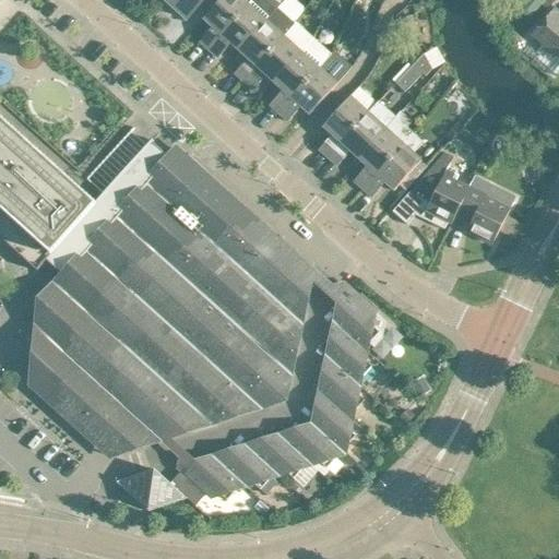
[(165,0),(188,20),(204,0),(165,0)]
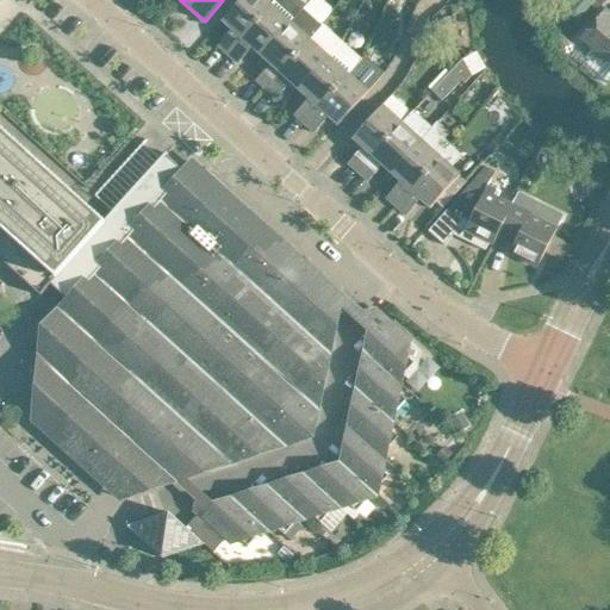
[(218,47),(228,55),(277,0),(242,0),(223,22),(232,30),(218,47)]
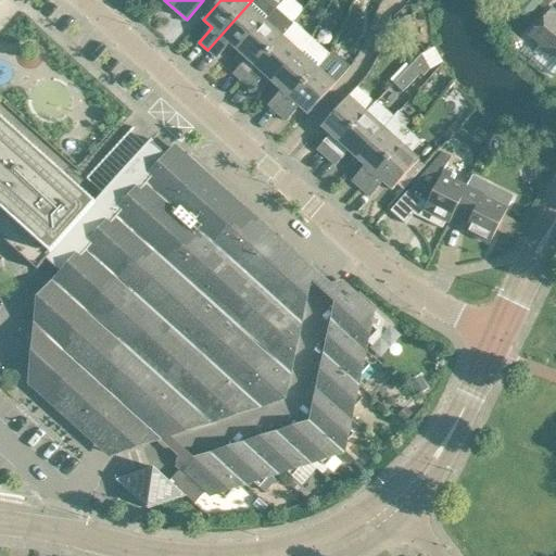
[(274,0),(252,0),(207,50),(217,59),(229,43),(238,51),(277,9),(279,5),(274,0)]
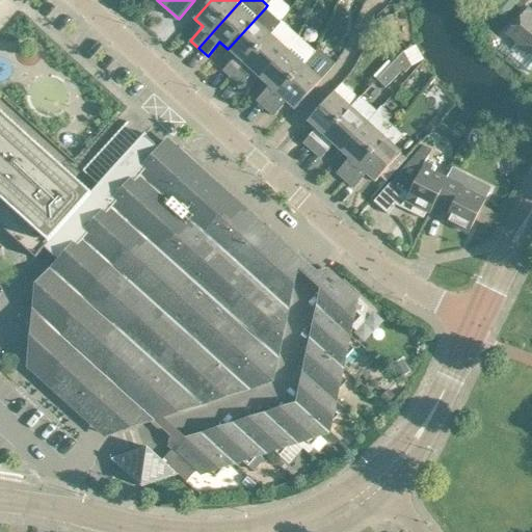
[(223,70),(232,78),(276,29),(281,23),(265,8),(228,49),(236,56),(223,70)]
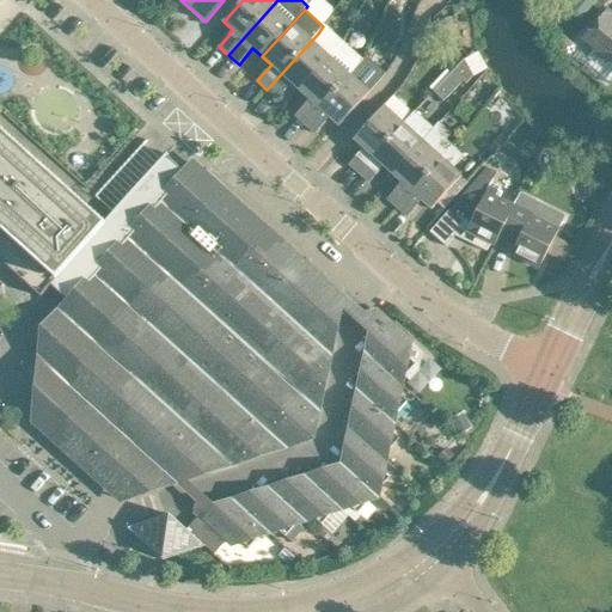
[(611,14),(609,12),(585,38),(595,49),(585,62),(610,84),(611,81),(611,14)]
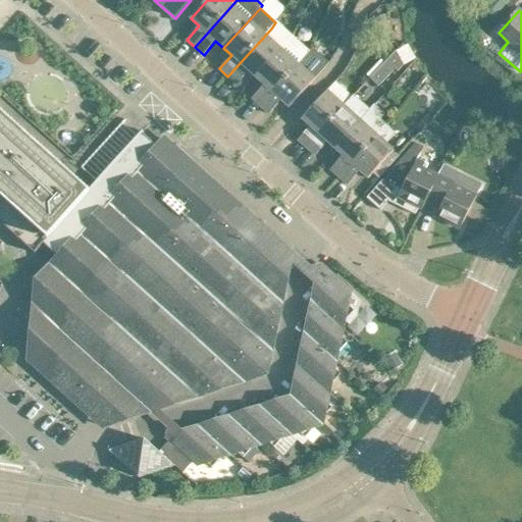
[(385,14),(371,19),(375,32),(390,25),(385,14)]
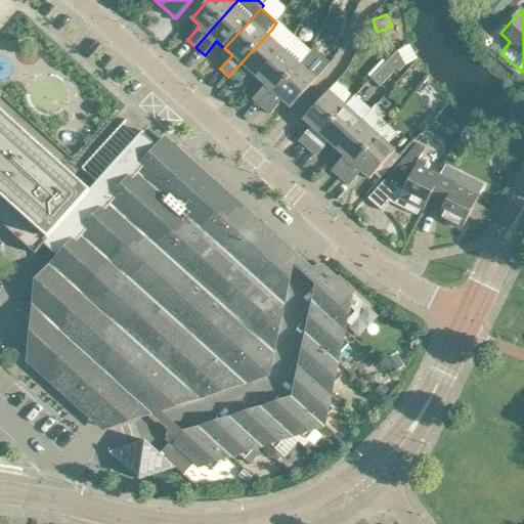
[(250,71),(257,78),(289,43),(293,36),(278,23),(277,24),(276,23),(272,29),(228,77),(237,85),(250,71)]
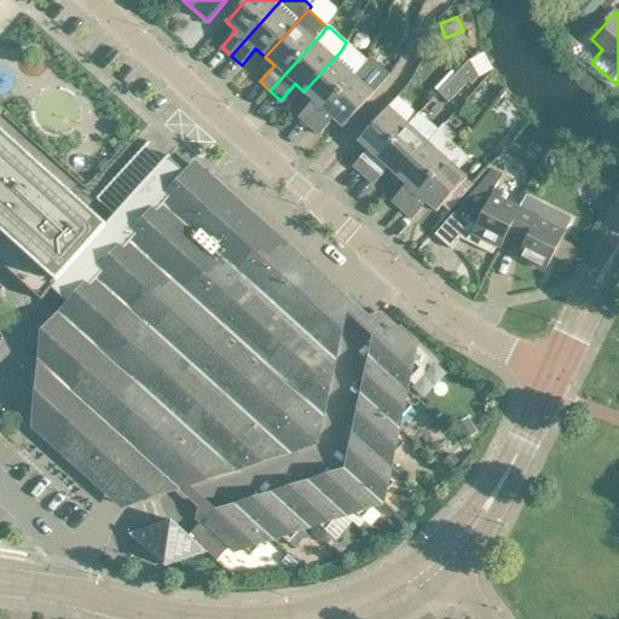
[(341,51),(304,92),(313,100),(299,116),(308,126),(353,76),(368,62),(348,44),(346,42),(341,51)]
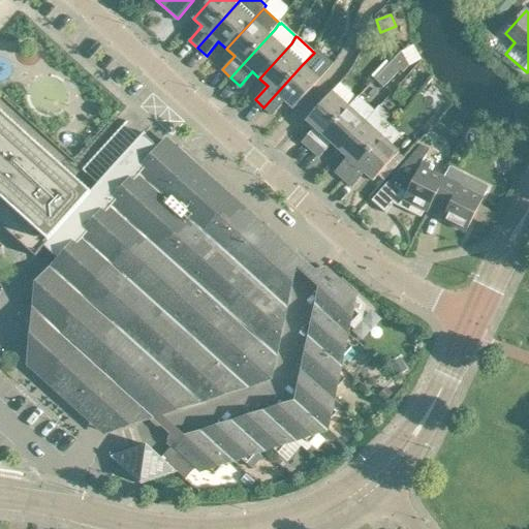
[(302,65),(263,107),(273,116),(285,101),(293,110),(318,81),(335,63),(317,49),(314,53),(302,65)]
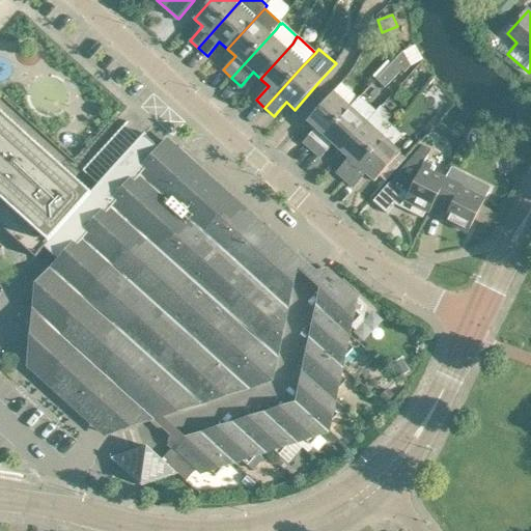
[(401,54),(374,81),(383,90),(400,72),(403,75),(410,68),(401,54)]
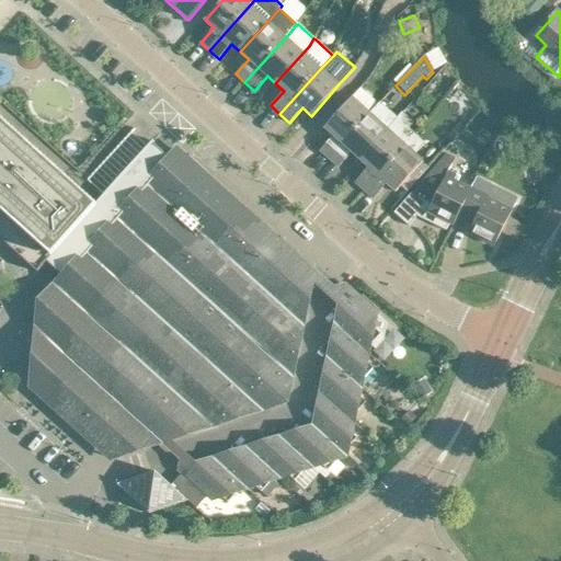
[(369,114),(352,98),(324,128),(333,136),(320,150),(329,159),(369,114)]
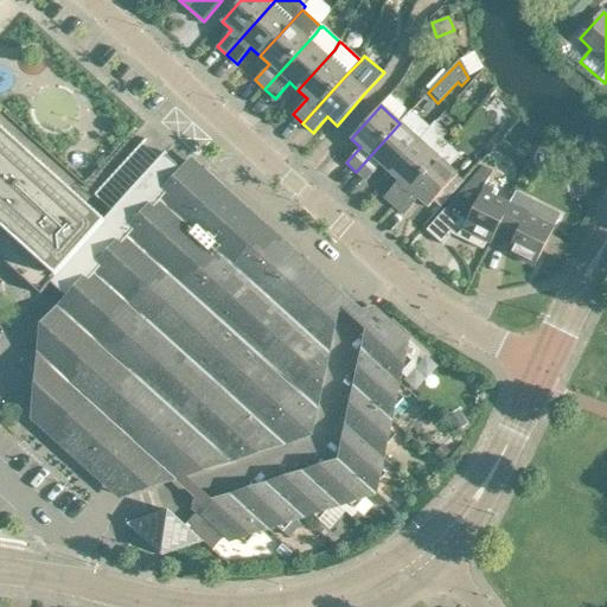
[(0,127),(0,112),(2,110),(0,108),(0,259),(40,294),(50,283),(51,283),(106,223),(103,221),(0,127)]
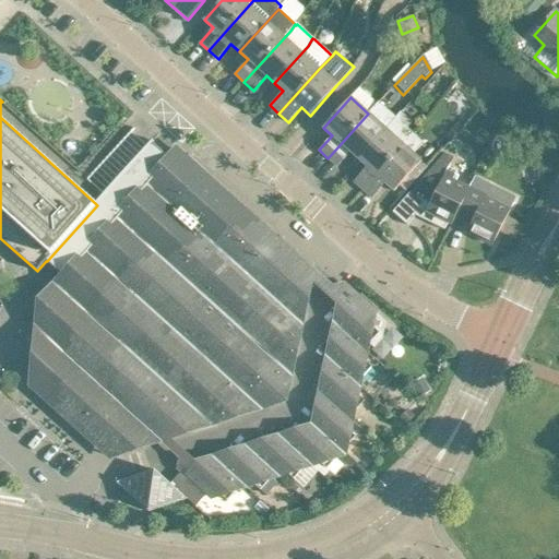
[(359,159),(385,129),(396,118),(378,103),(368,114),(328,158),(337,166),(351,152),(359,159)]
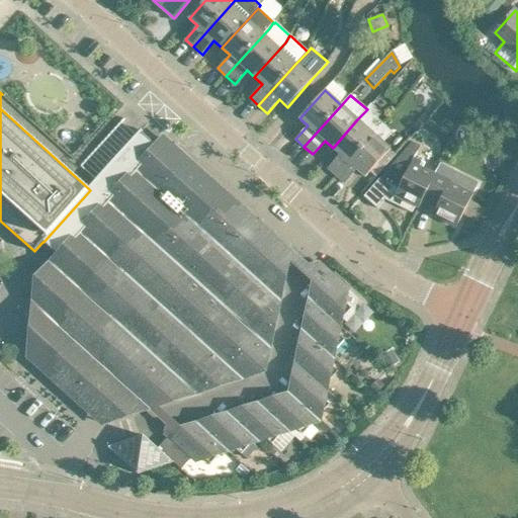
[(328,168),(336,176),(383,124),(376,118),(381,113),(371,104),(367,109),(357,119),(333,148),(340,155),(328,168)]
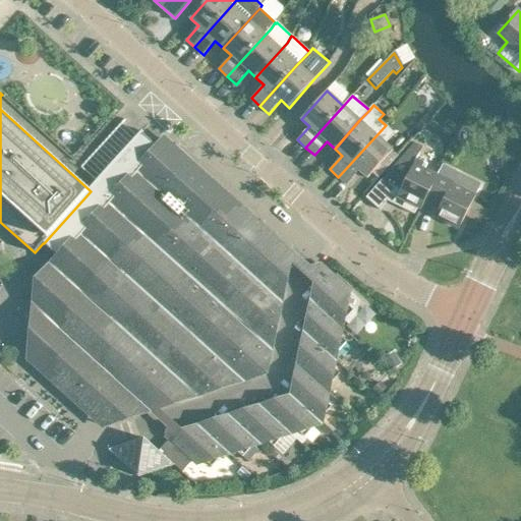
[(386,125),(338,177),(347,184),(359,171),(367,178),(393,151),(385,143),(395,133),(386,125)]
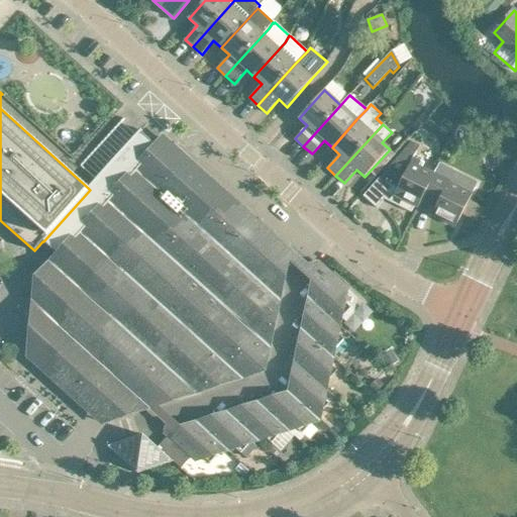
[(271,273),(265,275),(261,262),(266,260),(271,235),(164,138),(157,146),(141,133),(142,131),(140,129),(88,188),(90,190),(43,241),(58,255),(50,263),(42,355),(53,366),(104,411),(151,396),(156,378),(169,381),(168,387),(180,398),(264,371),(282,284),(271,273)]
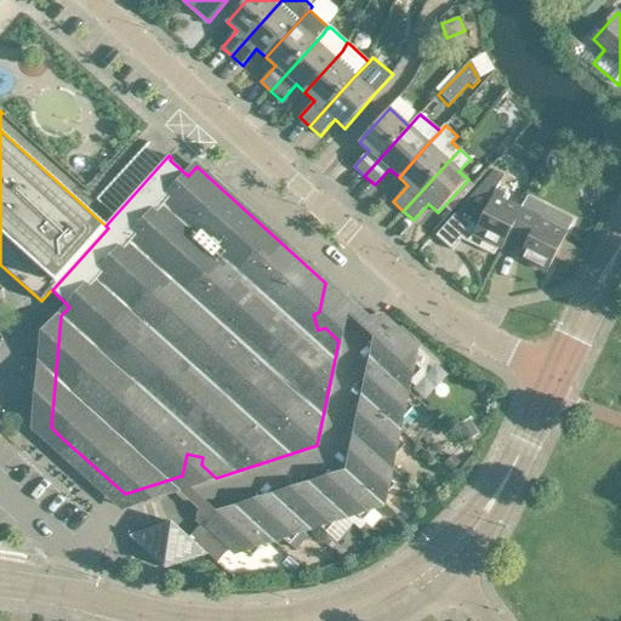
[(455,214),(436,235),(453,250),(465,235),(471,239),(468,243),(494,255),(497,248),(501,250),(507,238),(506,238),(520,209),(507,203),(511,195),(508,191),(499,186),(503,175),(494,170),(463,204),(459,216),(455,214)]
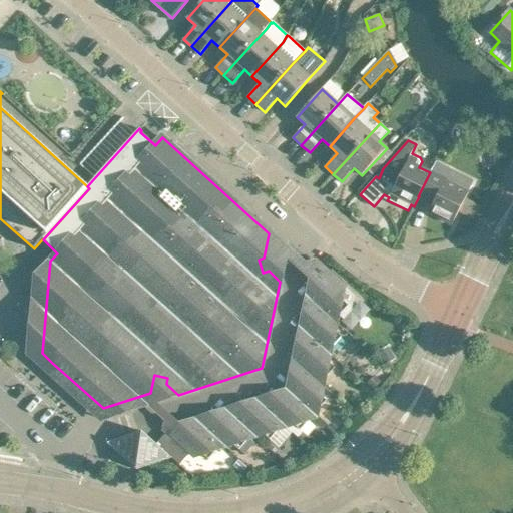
[(430,172),(418,196),(419,196),(433,203),(428,213),(452,224),(458,213),(465,198),(468,192),(474,179),(452,168),(449,175),(433,168),(430,172)]
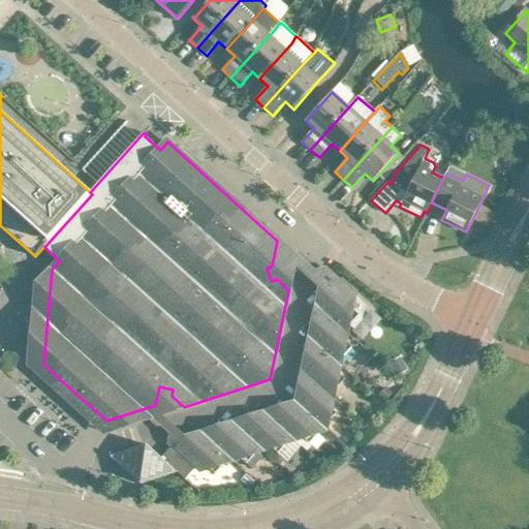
[(339,280),(325,269),(318,277),(331,288),(339,280)]
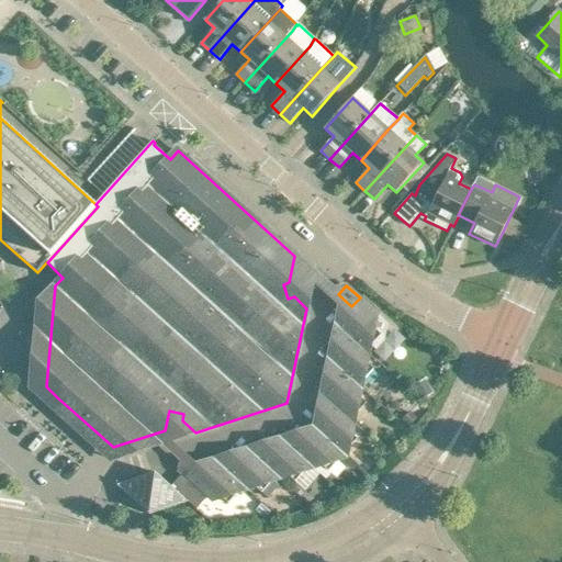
[(338,294),(334,299),(339,304),(335,324),(336,324),(369,353),(371,345),(377,350),(385,340),(389,324),(360,298),(351,306),(338,294)]
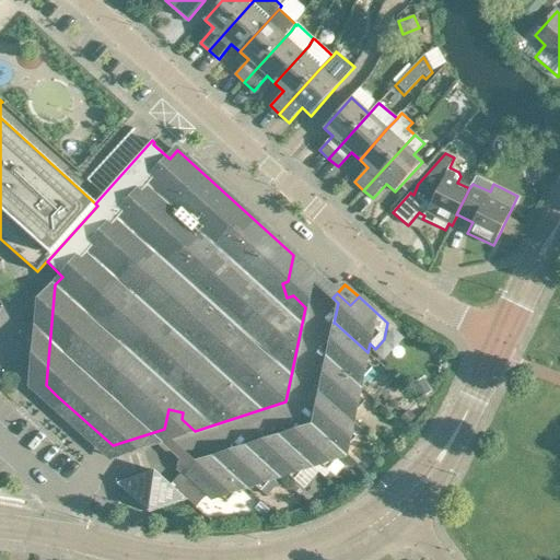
[(331,335),(327,357),(361,386),(363,374),(371,365),(366,361),(368,352),(335,323),(334,323),(327,330),(331,335)]
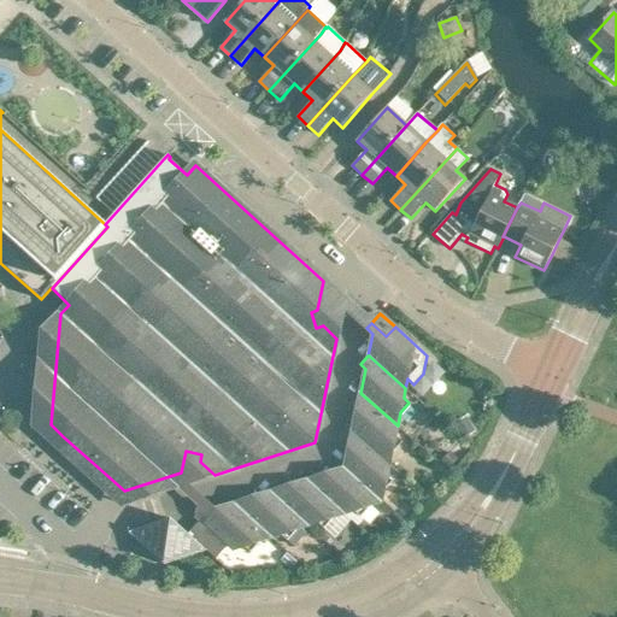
[(357,406),(352,430),(389,464),(393,450),(400,440),(395,436),(398,425),(360,393),(352,403),(357,406)]
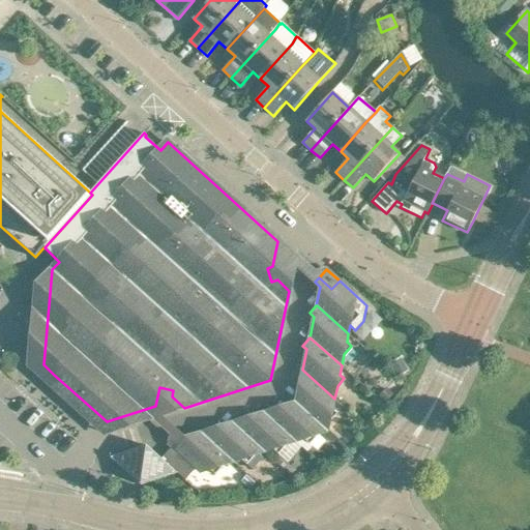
[(405,360),(391,367),(398,377),(410,371),(405,360)]
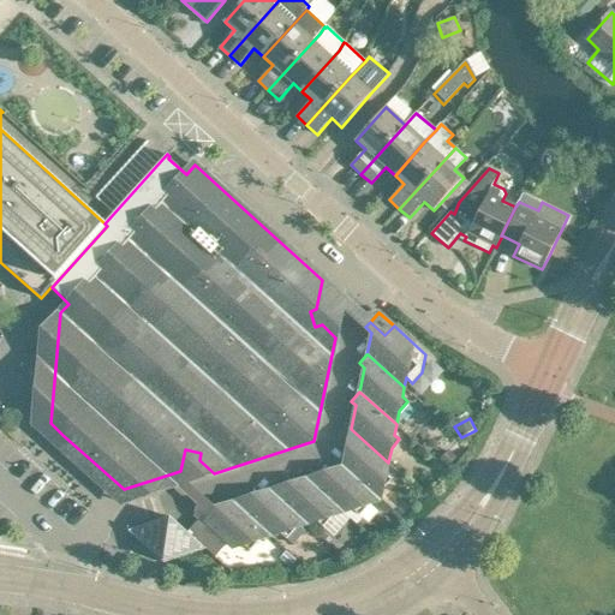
[(348,442),(342,467),(344,467),(381,500),(383,485),(392,477),(387,472),(388,463),(351,429),(344,439),(348,442)]
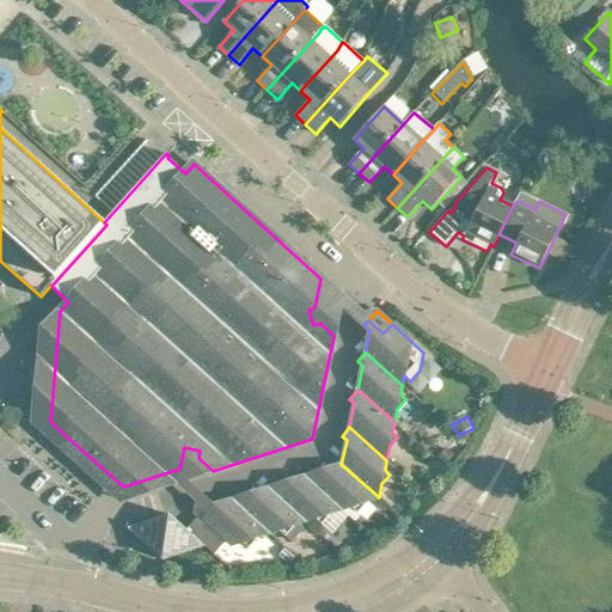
[(446,448),(438,458),(445,464),(453,454),(446,448)]
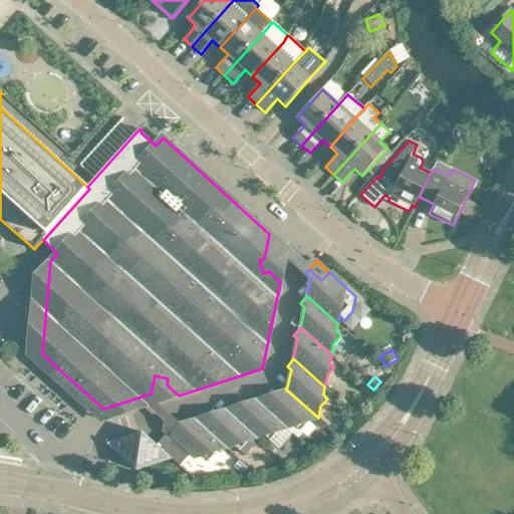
[(263,393),(256,401),(286,429),(295,426),(299,430),(306,422),(311,421),(319,428),(324,430),(326,427),(318,418),(287,391),(286,391),(267,397),(263,393)]
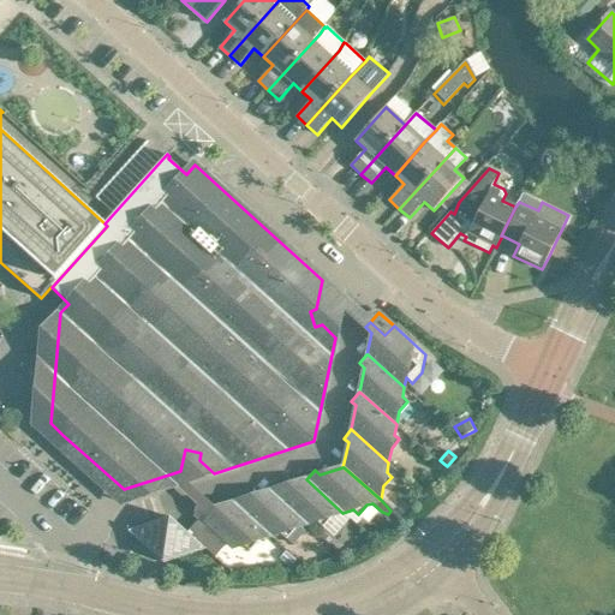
[(270,490),(306,524),(317,521),(322,525),(330,517),(342,513),(306,479),(282,487),(279,482),(270,490)]
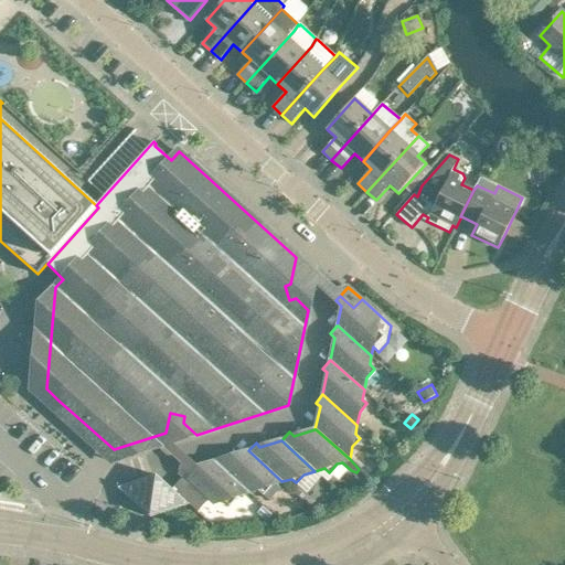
[(215,461),(248,492),(255,490),(266,500),(279,487),(275,483),(281,481),(248,450),(226,458),(222,454),(215,461)]
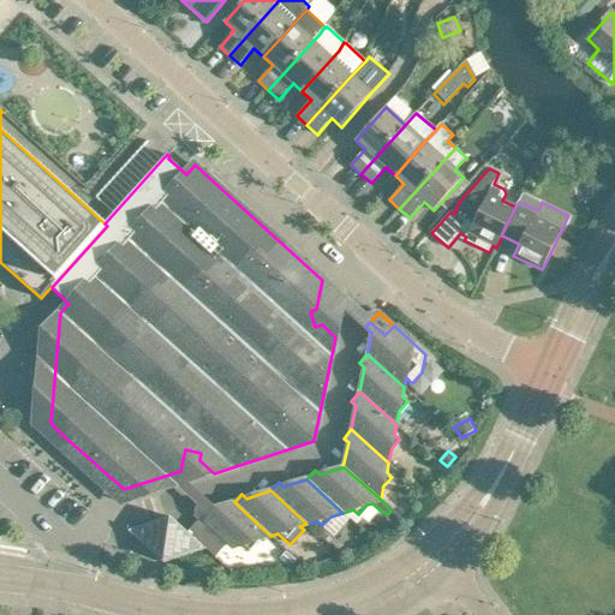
[(197,514),(199,518),(197,521),(225,547),(228,543),(233,548),(244,544),(249,549),(257,541),(270,536),(234,502),(210,509),(206,506),(197,514)]
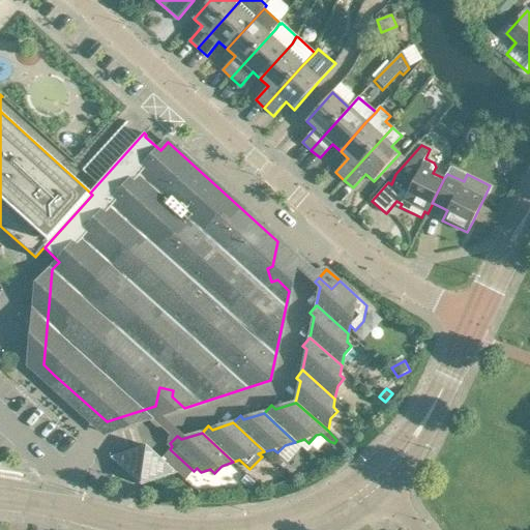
[(141,484),(177,473),(185,480),(194,471),(170,449),(160,459),(146,445),(110,458),(141,484)]
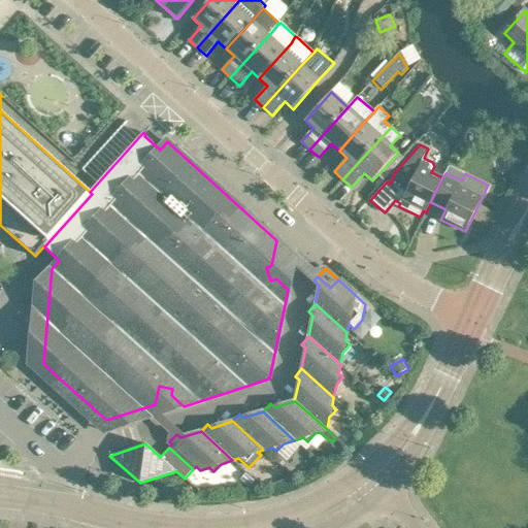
[(244,471),(238,477),(248,486),(253,480),(244,471)]
